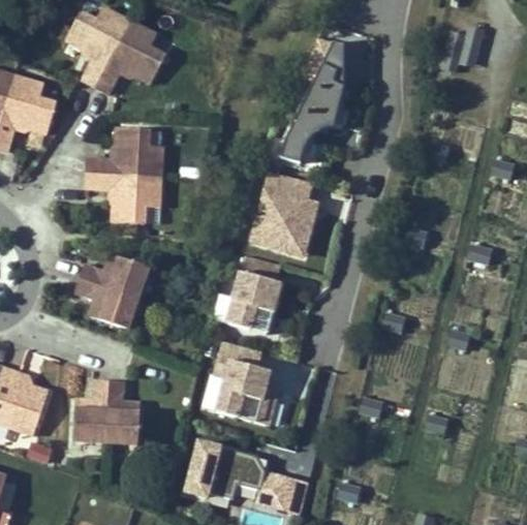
[(66,37),(94,52),(81,78),(95,85),(129,20),(100,5),(94,17),(81,9),(66,37)]
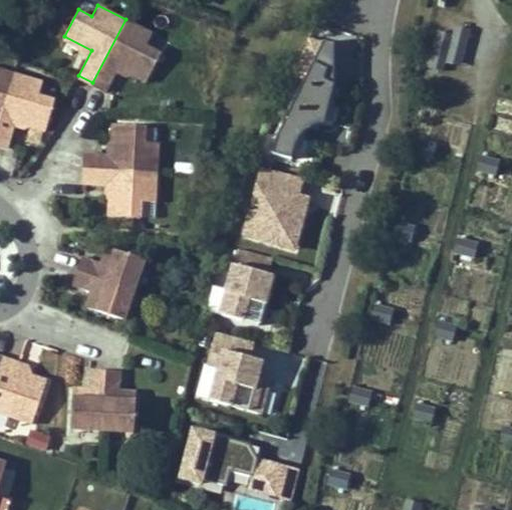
[(146,43),(151,33),(125,19),(92,82),(107,90),(119,65),(149,80),(163,52),(146,43)]
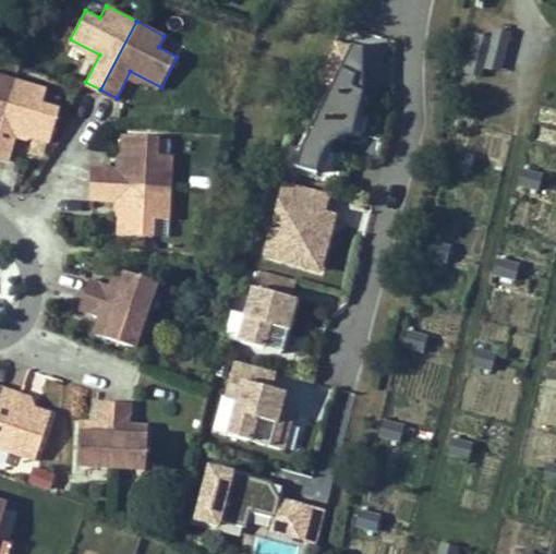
[(492,34),(475,31),(466,71),(483,75),(486,65),(500,69),(510,29),(494,25),(492,34)]
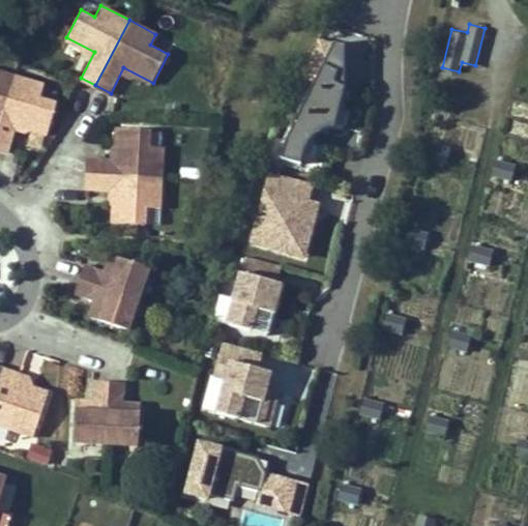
[(329,50),(321,47),(267,157),(288,167),(289,159),(293,150),(298,142),(301,138),(311,132),(320,129),(329,92),(320,88),(330,63),(324,61),(329,50)]
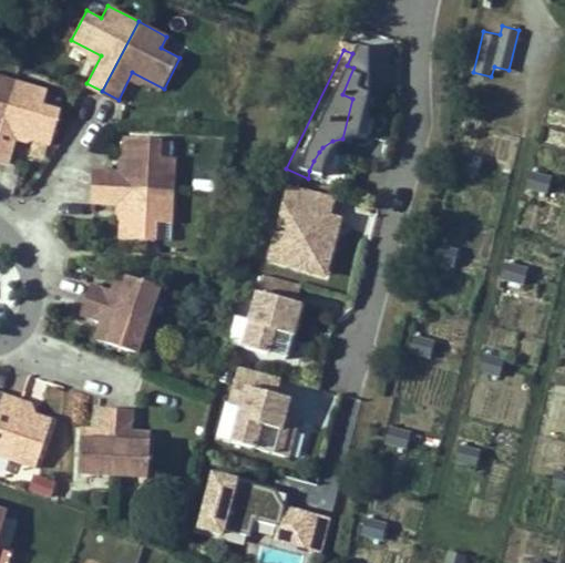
[(0,125),(14,79),(0,73),(0,125)]
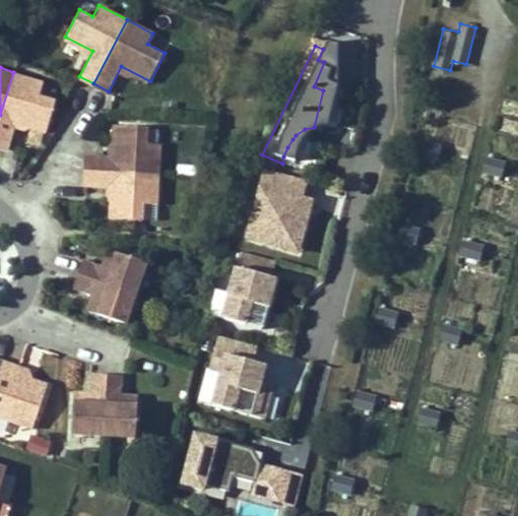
[(43,81),(13,72),(0,115),(0,143),(6,145),(15,117),(47,128),(55,99),(40,93),(43,81)]
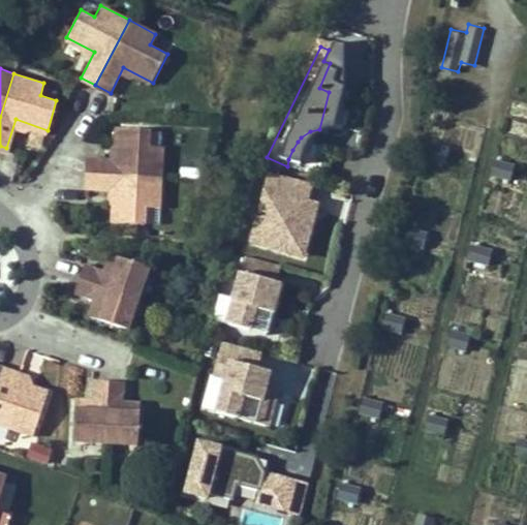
[(86,174),(161,177),(162,146),(148,146),(148,128),(114,127),(114,159),(87,157),(86,174)]
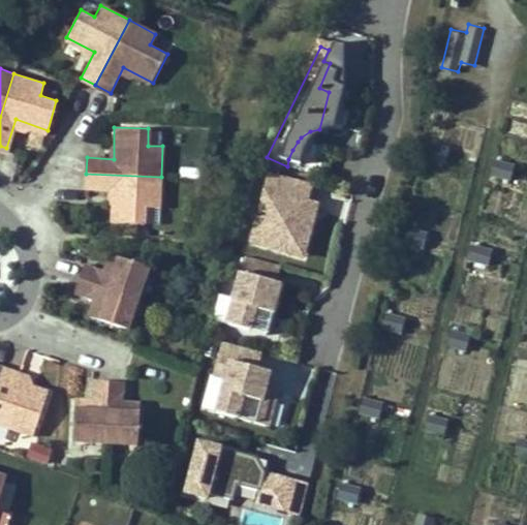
[(516,161),(496,156),(491,174),(512,179),(516,161)]
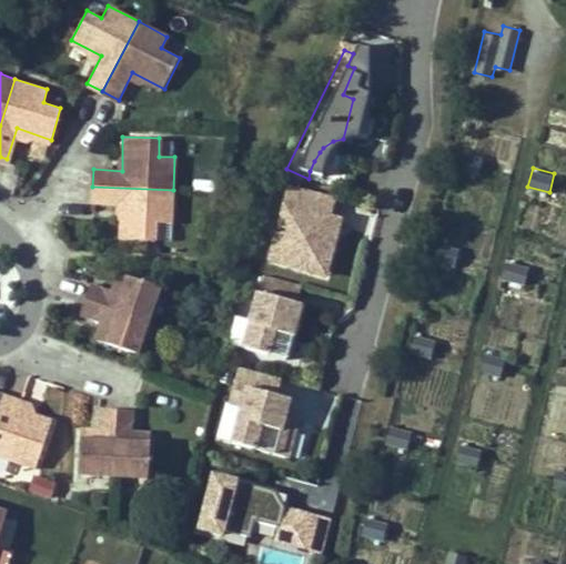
[(326,277),(350,195),(287,179),(265,259),(326,277)]
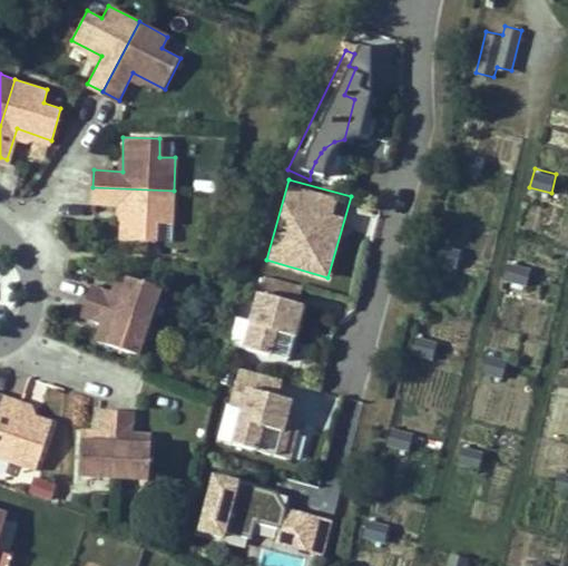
[(120,205),(119,238),(156,241),(156,223),(173,224),(174,191),(92,187),(91,204),(120,205)]
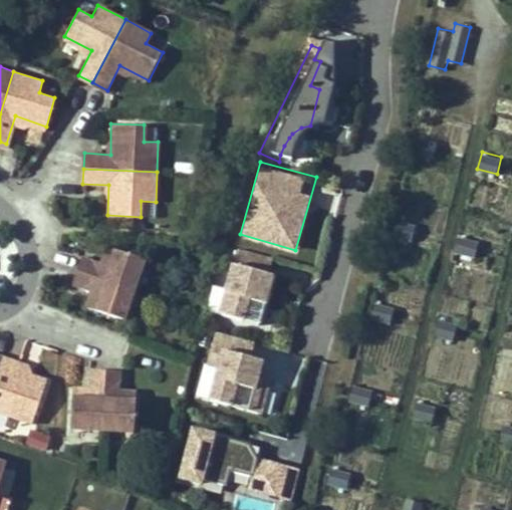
[(417,224),(398,219),(394,236),(413,241),(417,224)]
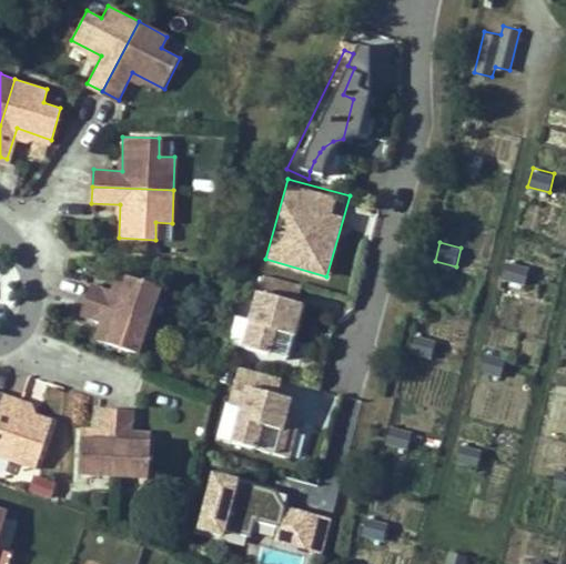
[(531,265),(509,260),(504,279),(526,284),(531,265)]
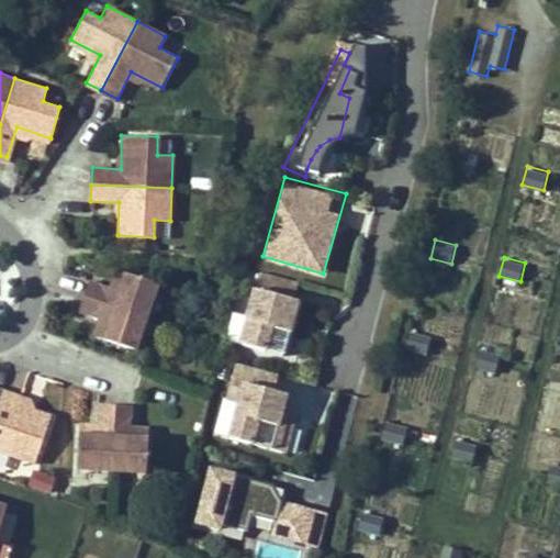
[(255,268),(235,343),(283,356),(299,301),(289,299),(294,279),(255,268)]
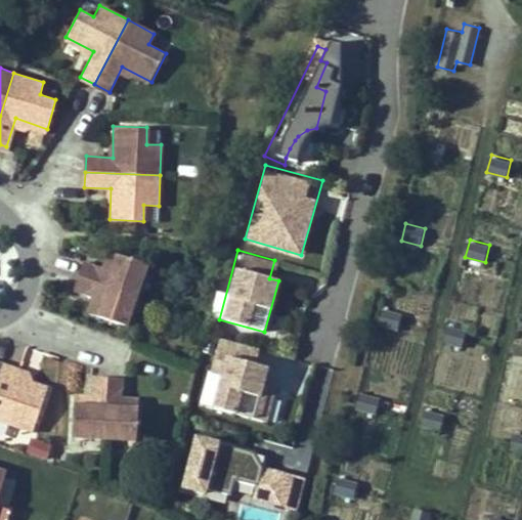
[(111,252),(104,268),(114,271),(119,255),(111,252)]
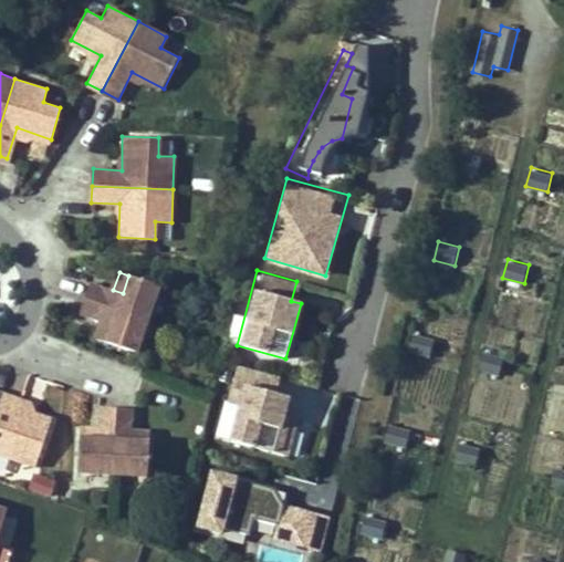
[(128,276),(123,293),(113,290),(91,282),(86,298),(150,320),(162,285),(128,276)]
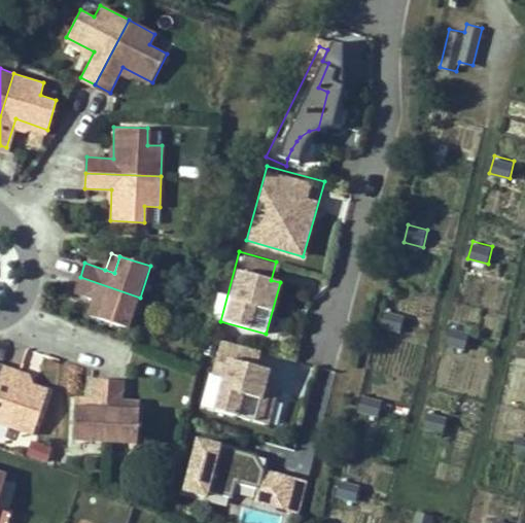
[(80,277),(75,291),(96,298),(106,301),(101,318),(131,327),(140,298),(80,277)]
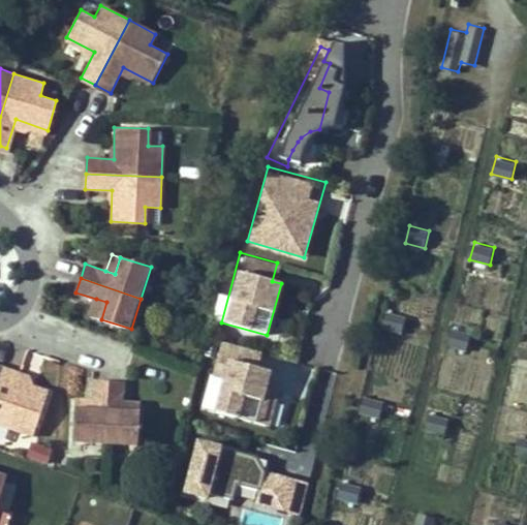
[(96,299),(91,315),(101,319),(106,302),(96,299)]
